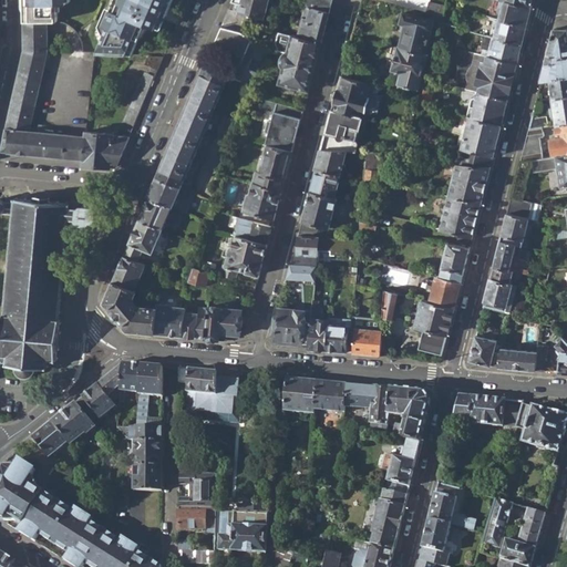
[(23,0),(24,4),(28,3),(28,21),(49,21),(53,21),(57,21),(57,3),(65,3),(65,0),(23,0)]
